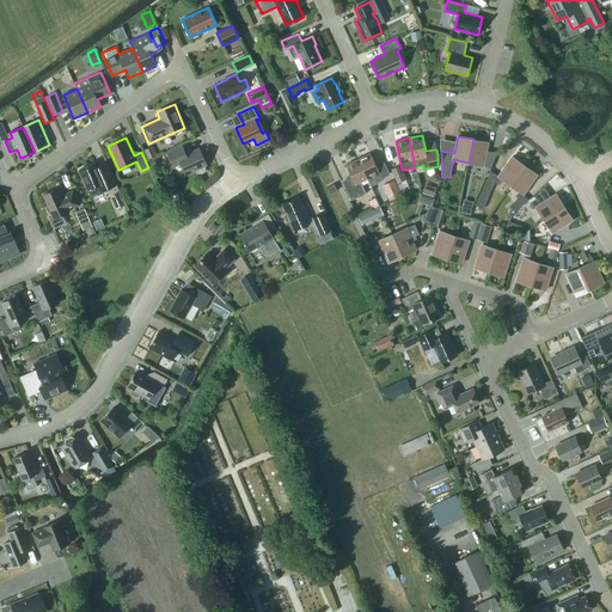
[(488,142),(473,139),(469,163),(483,165),(488,142)]
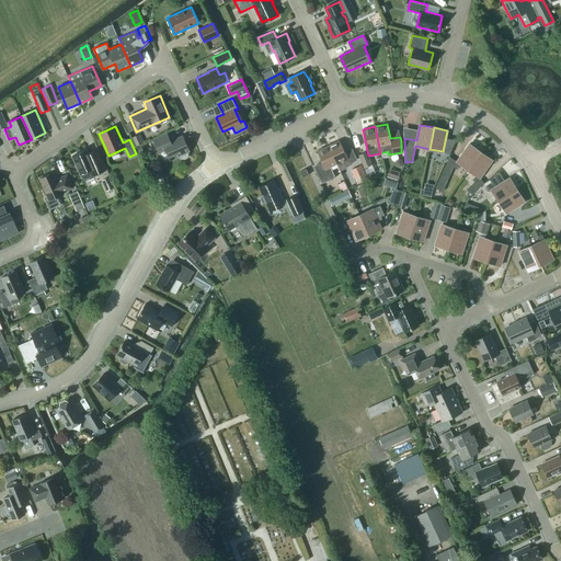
[(140,134),(132,137),(136,147),(145,142),(140,134)]
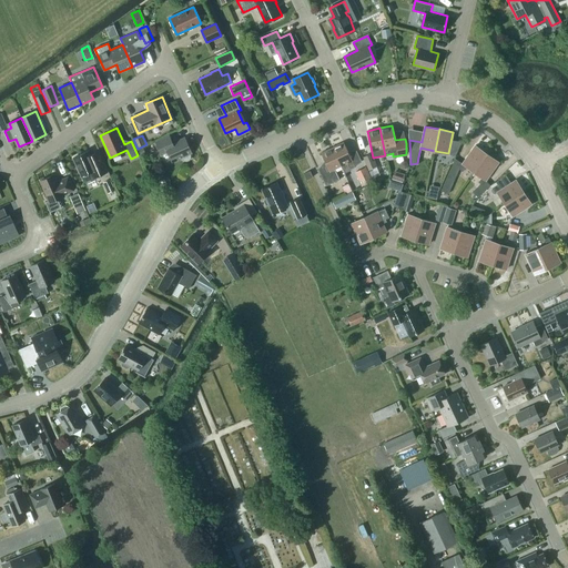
[(173,143),(170,135),(155,141),(162,154),(165,161),(170,161),(172,161),(182,156),(183,159),(184,160),(186,160),(189,160),(190,158),(191,155),(190,153),(192,152),(185,138),(173,143)]
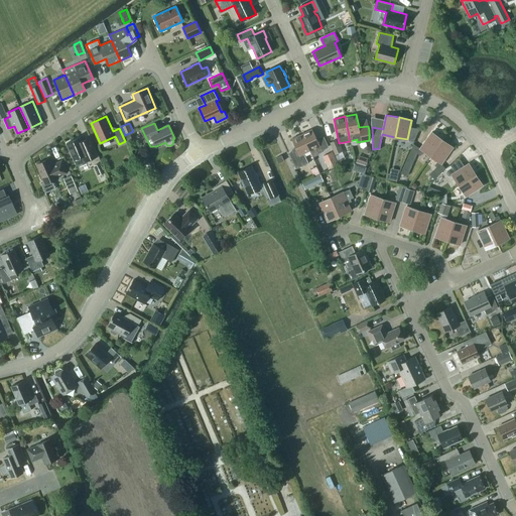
[(312,129),(302,134),(309,150),(312,157),(318,154),(318,153),(323,151),(321,150),(329,147),(325,136),(316,137),(312,129)]
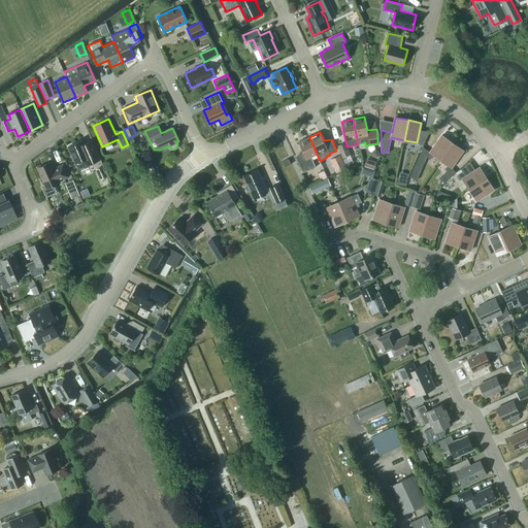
[(423,147),(410,176),(417,179),(423,165),(427,157),(430,159),(433,155),(440,160),(453,142),(441,135),(430,152),(423,147)]
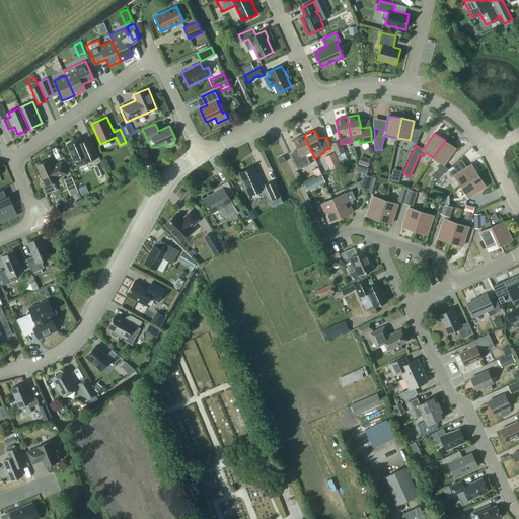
[(311,151),(304,135),(293,139),(299,152),(291,155),(298,169),(310,163),(305,154),(311,151)]
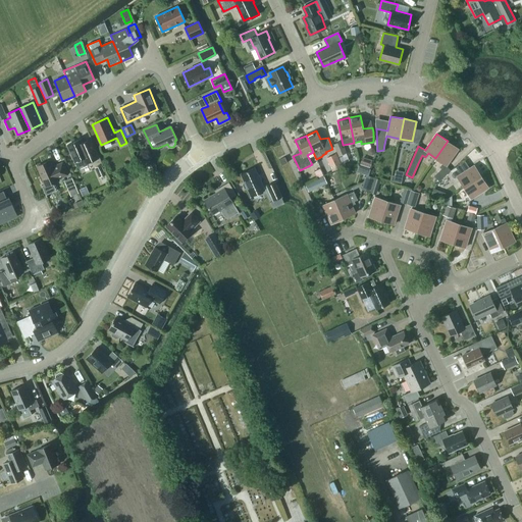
[(67,145),(74,161),(76,166),(81,168),(88,165),(87,163),(99,157),(92,140),(84,143),(82,139),(67,145)]
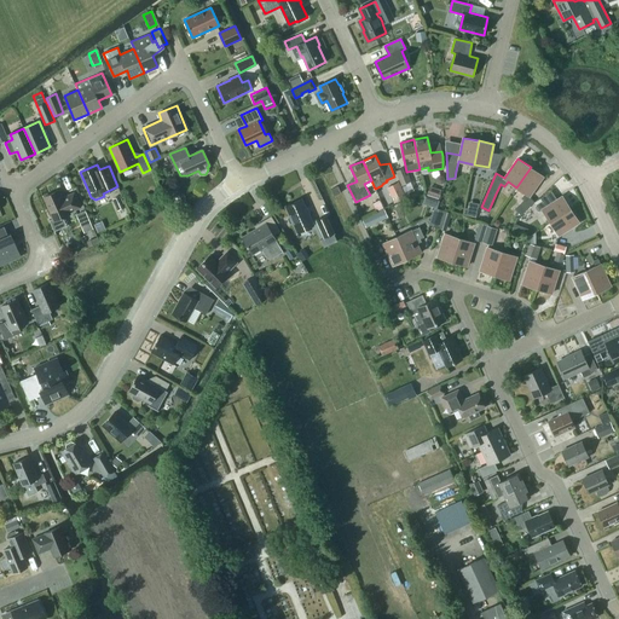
[(524,200),(515,208),(521,215),(534,202),(530,196),(543,177),(531,167),(516,187),(525,192),(521,198),(524,200)]
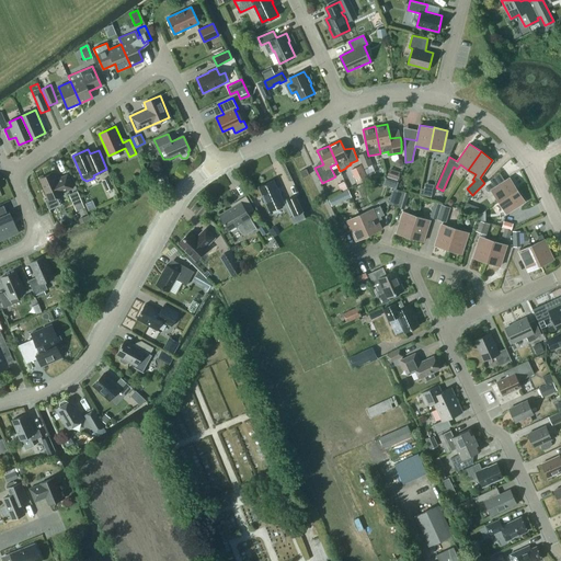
[(359,156),(364,168),(373,163),(370,158),(368,159),(366,152),(359,156)]
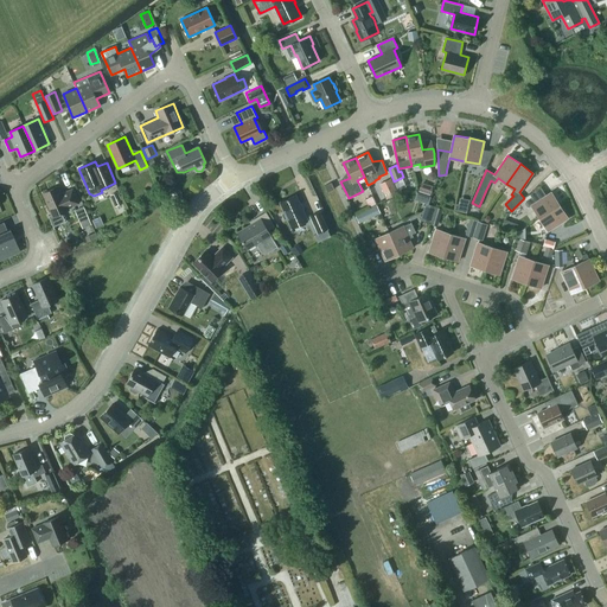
[(391,178),(383,181),(388,190),(384,191),(388,198),(398,193),(391,178)]
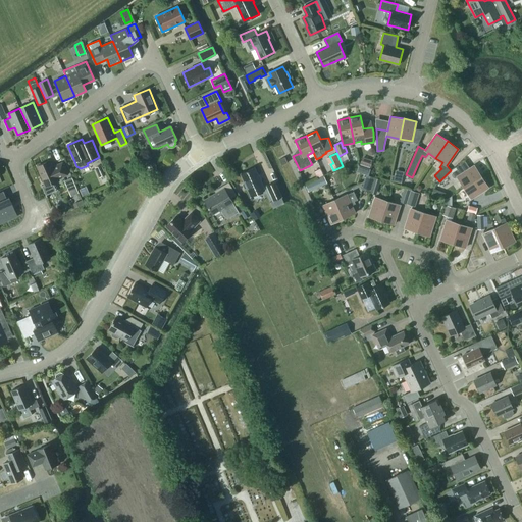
[(284,156),(279,159),(282,164),(288,162),(284,156)]
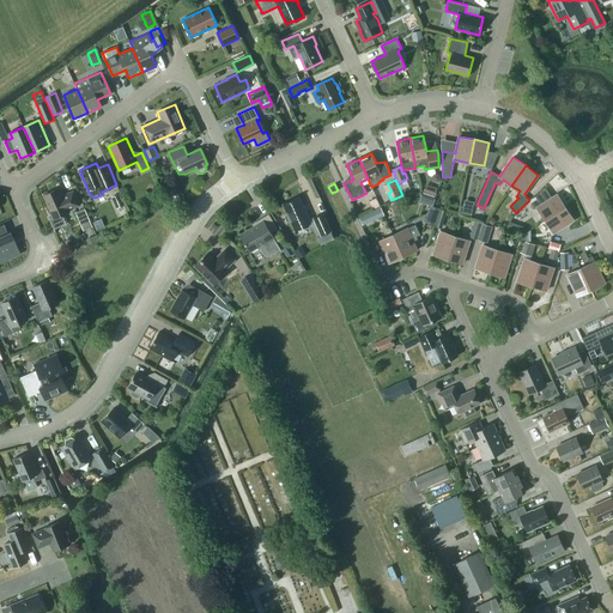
[(423,194),(435,198),(438,188),(426,183),(423,194)]
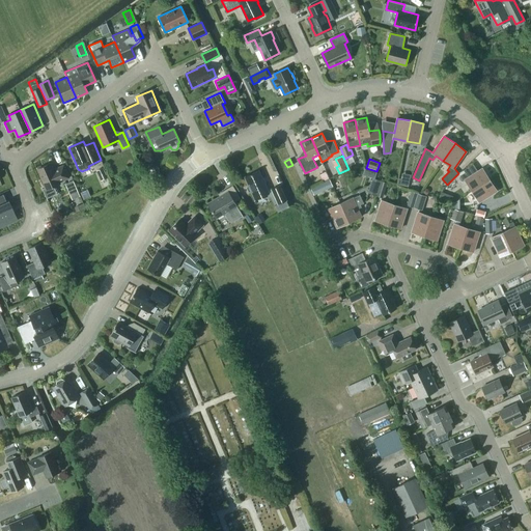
[(37,169),(46,188),(44,189),(43,188),(43,189),(48,200),(48,198),(57,193),(54,186),(60,183),(59,182),(70,177),(63,165),(58,167),(58,168),(54,170),(51,163),(37,169)]
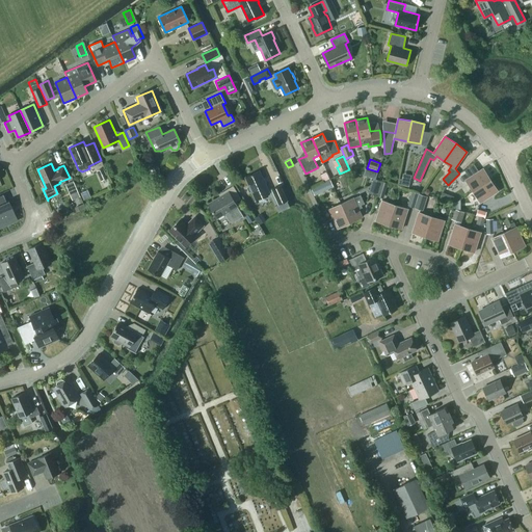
[(362,167),(358,174),(371,179),(373,173),(362,167)]
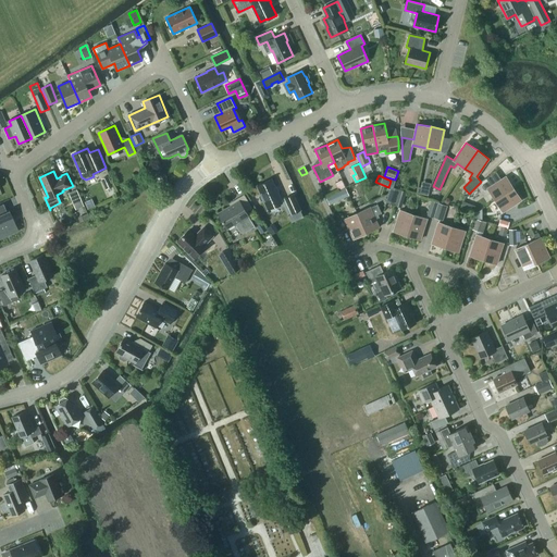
[(487,188),(495,200),(514,188),(506,176),(492,185),(489,181),(482,184),(486,189),(487,188)]
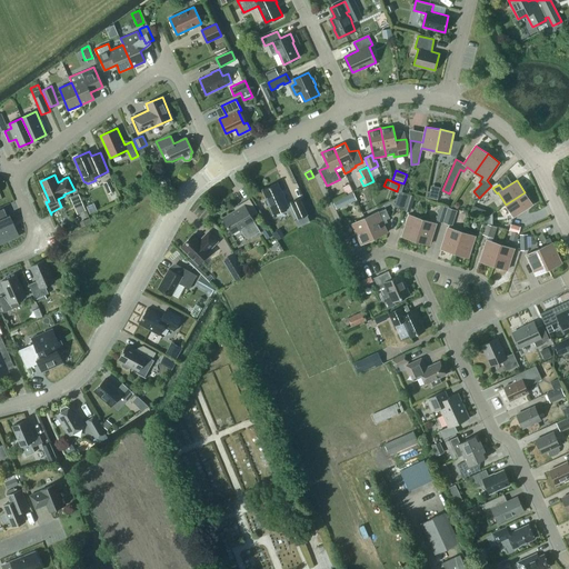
[(270,205),(273,213),(289,207),(278,182),(262,189),(267,198),(265,200),(267,205),(270,205)]
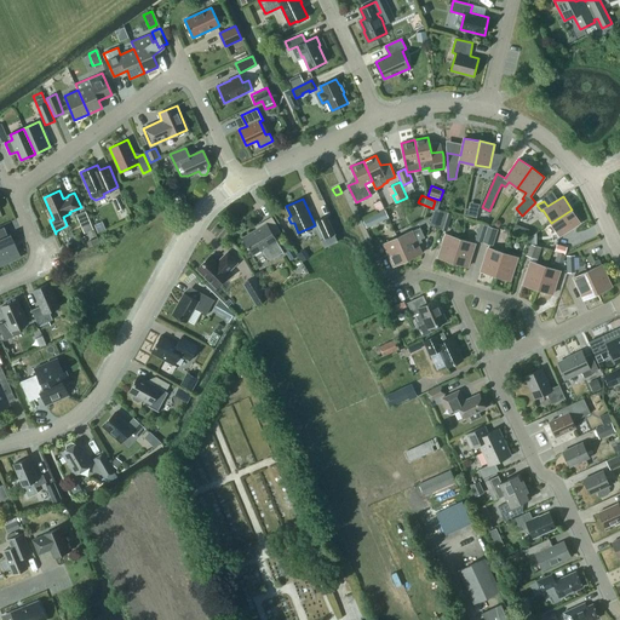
[(466,213),(475,216),(478,204),(470,201),(466,213)]
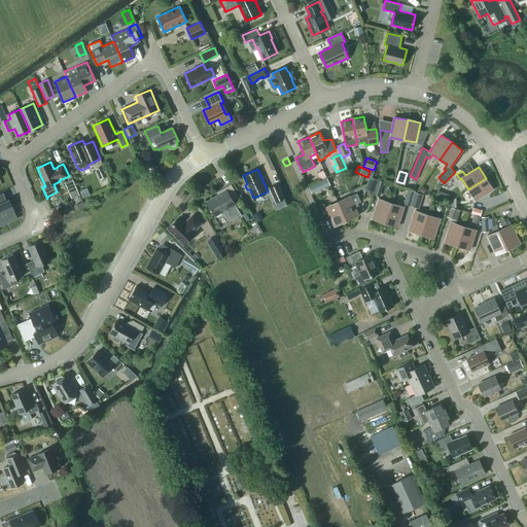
[(365,191),(373,194),(378,179),(370,176),(365,191)]
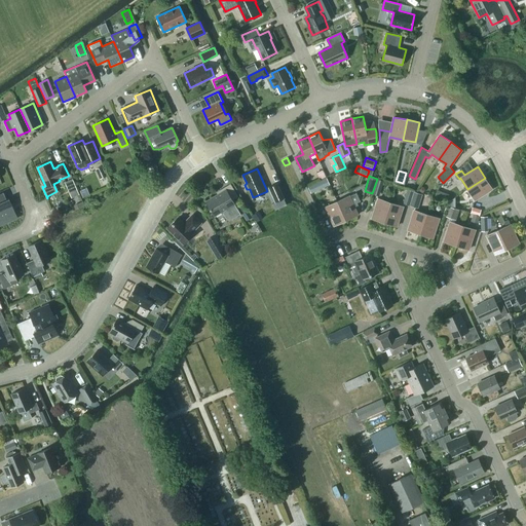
[(68,181),(73,192),(78,189),(73,178),(68,181)]
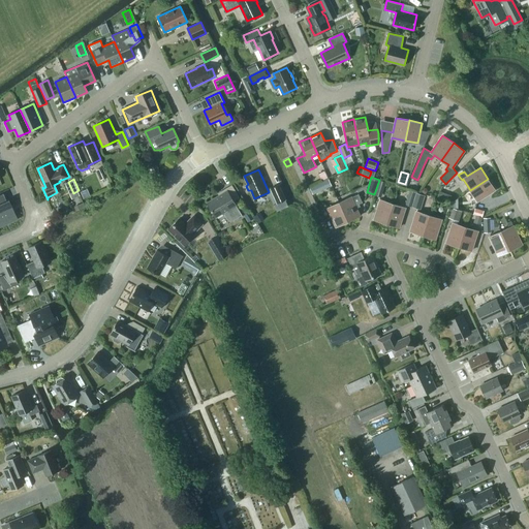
[(488,179),(470,190),(477,200),(495,190),(488,179)]
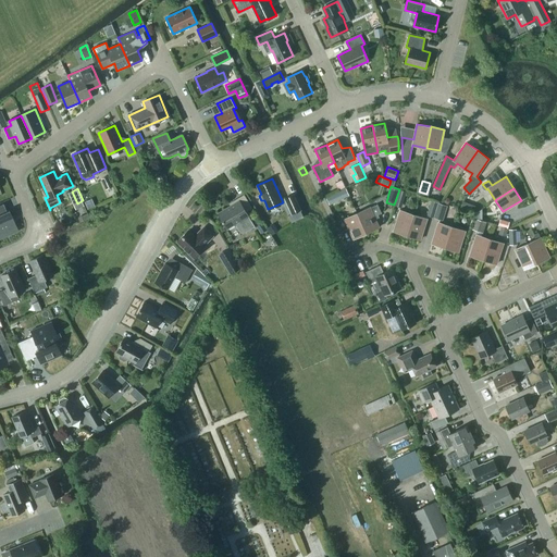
[(395,206),(401,208),(406,194),(409,196),(410,193),(399,189),(395,206)]
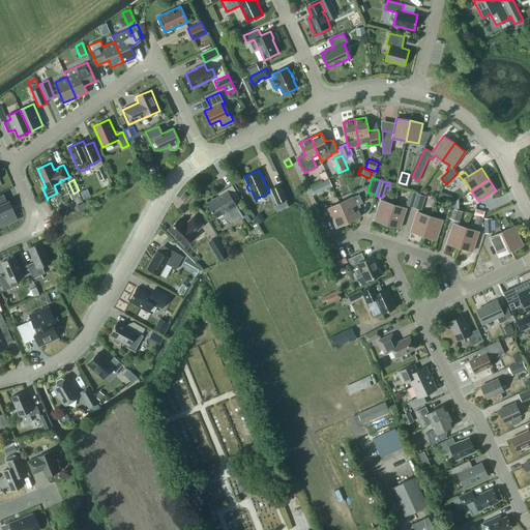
[(319,183),(311,187),(314,195),(322,190),(319,183)]
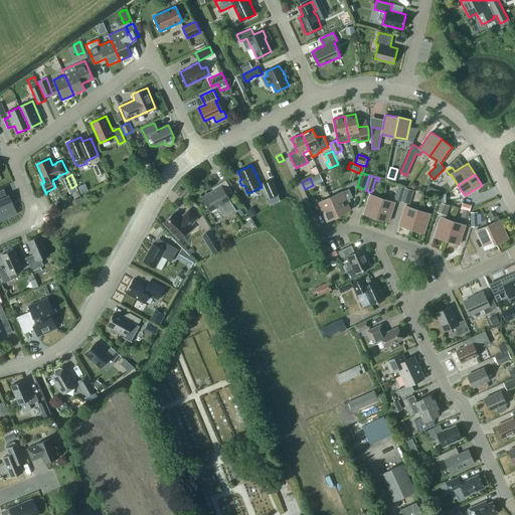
[(201,197),(210,211),(210,210),(217,206),(221,211),(222,213),(224,214),(226,214),(228,213),(236,209),(227,195),(233,192),(225,179),(215,185),(217,187),(201,197)]
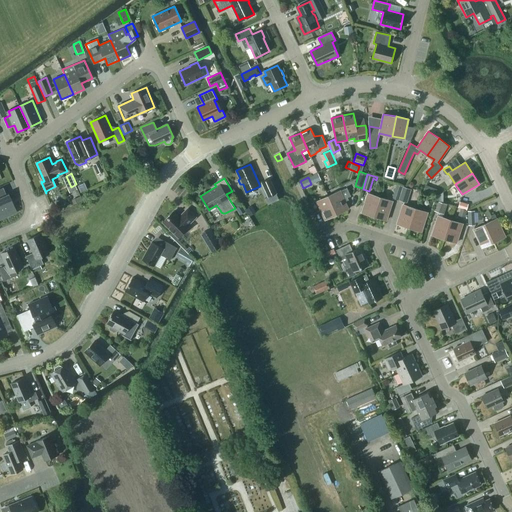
[(276,193),(270,178),(262,182),(268,197),(275,193),(276,193)]
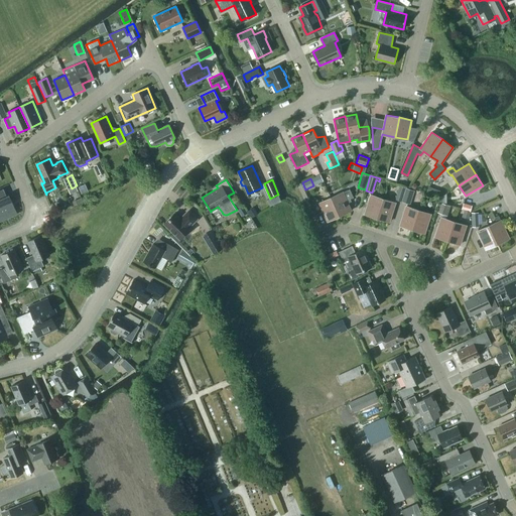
[(395,200),(402,202),(406,187),(400,185),(395,200)]
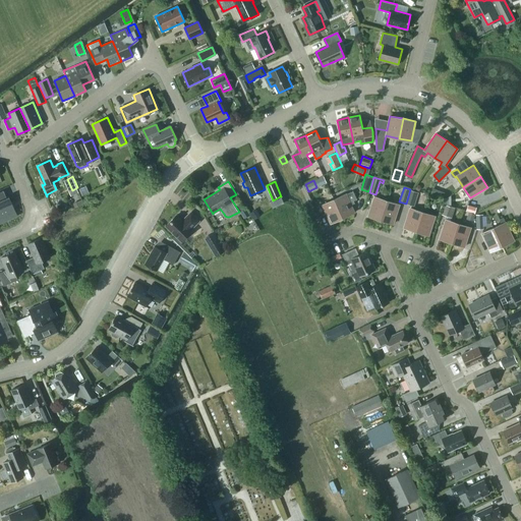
[(410,189),(406,204),(414,206),(418,192),(410,189)]
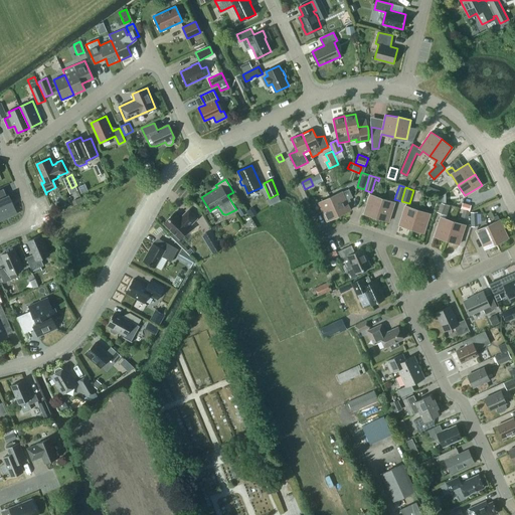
[(0,219),(16,212),(9,195),(7,195),(3,188),(0,189),(0,219)]
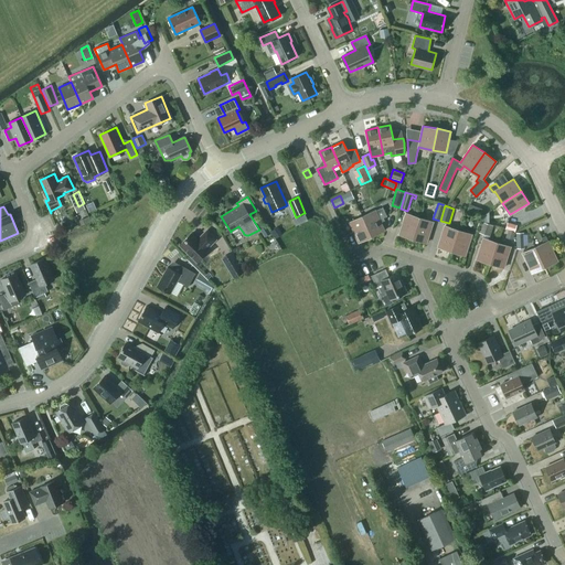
[(362,216),(372,236),(384,230),(381,222),(385,220),(384,217),(387,216),(383,206),(362,216)]
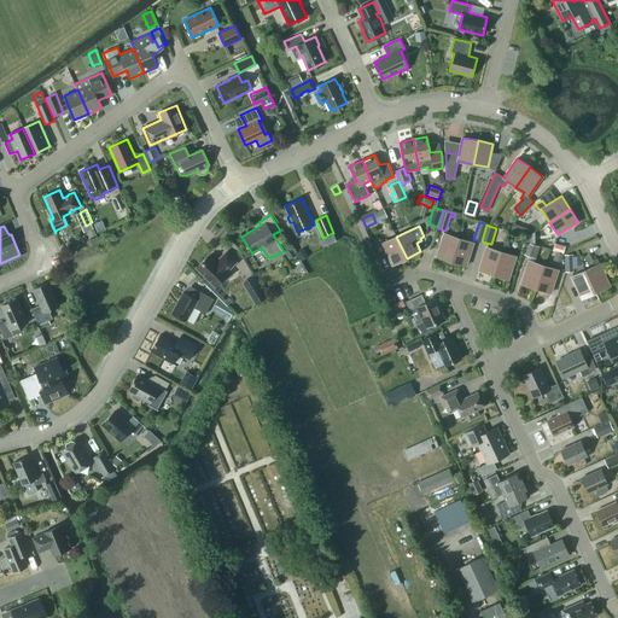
[(437,256),(452,261),(459,238),(444,233),(437,256)]
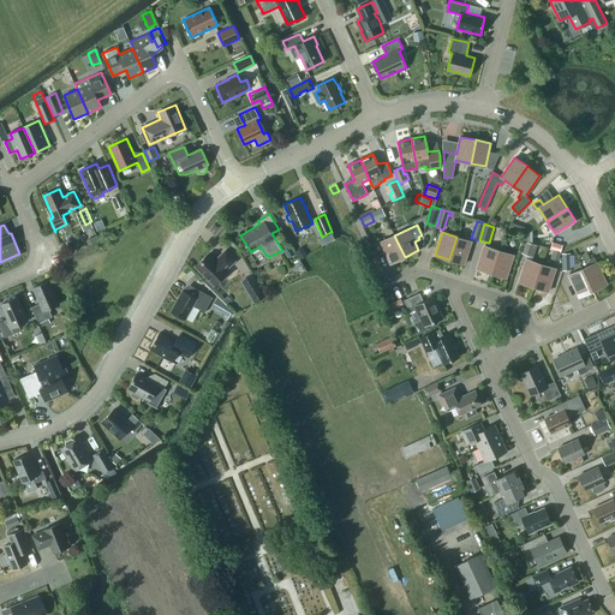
[(405,257),(394,236),(381,242),(390,263),(405,257)]
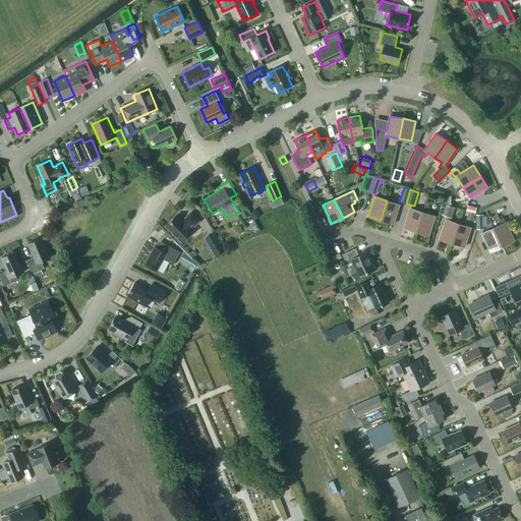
[(387,200),(381,220),(393,224),(399,205),(387,200)]
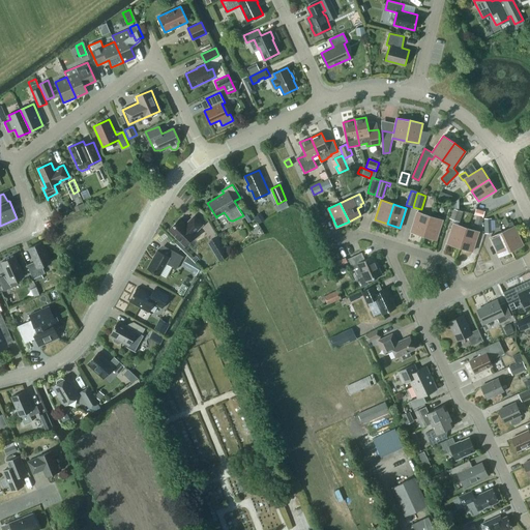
[(447,242),(460,246),(466,227),(458,225),(459,222),(460,222),(463,211),(452,208),(449,218),(454,219),(453,223),(447,242)]
